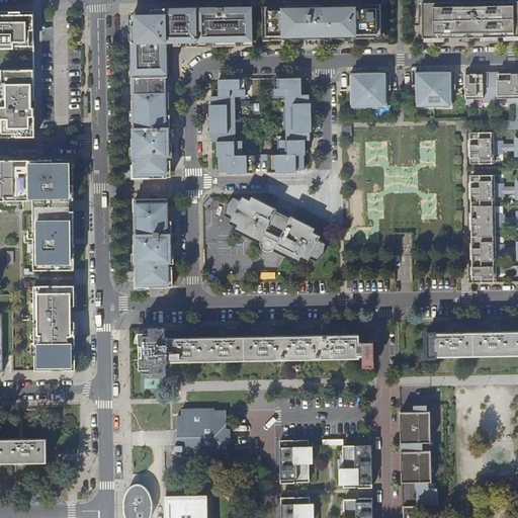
[(312,6),(261,7),(262,40),(279,40),(283,40),(301,39),(306,39),(343,39),(347,39),(379,38),(379,4),(375,5),(312,6)]
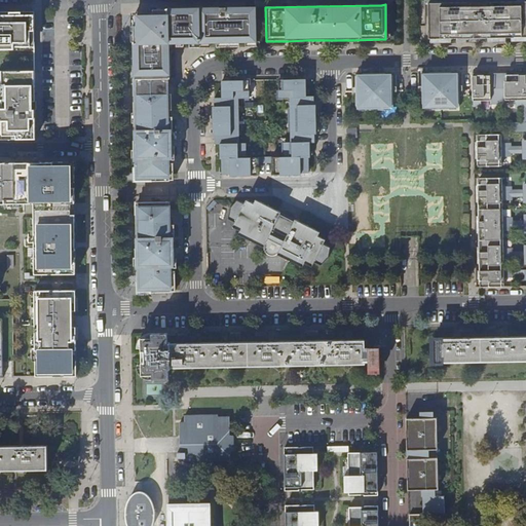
[(463,6),(428,7),(428,41),(525,40),(525,5),(503,6),(463,6)]
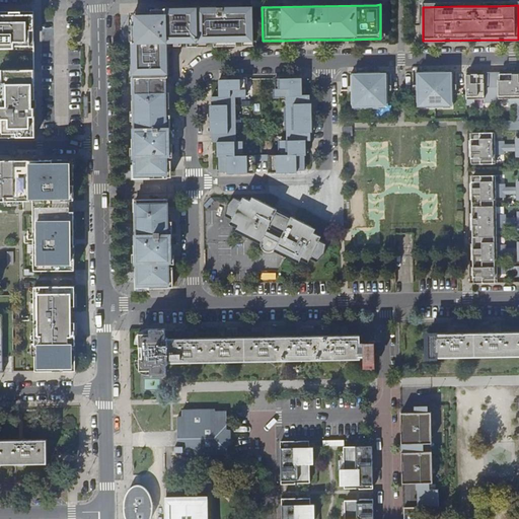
[(134,15),(135,78),(168,77),(167,42),(252,41),(252,7),(246,7),(205,7),(187,8),(153,8),(153,14),(134,15)]
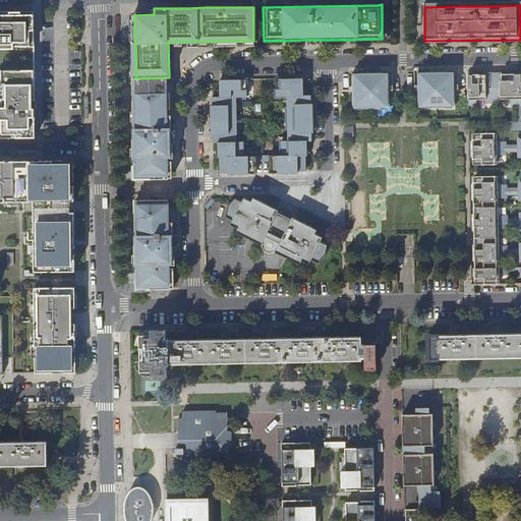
[(0,137),(37,138),(37,123),(36,66),(36,48),(36,44),(36,16),(36,12),(36,11),(0,11),(0,137)]
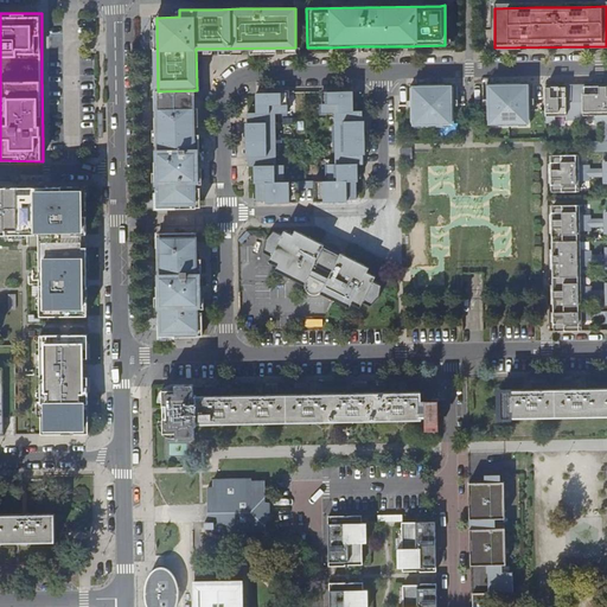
[(512,83),(504,83),(504,85),(487,85),(487,94),(483,94),(483,103),(487,103),(487,122),(509,122),(530,121),(530,102),(535,102),(534,93),(530,93),(530,84),(523,84),(512,85),(512,83)]
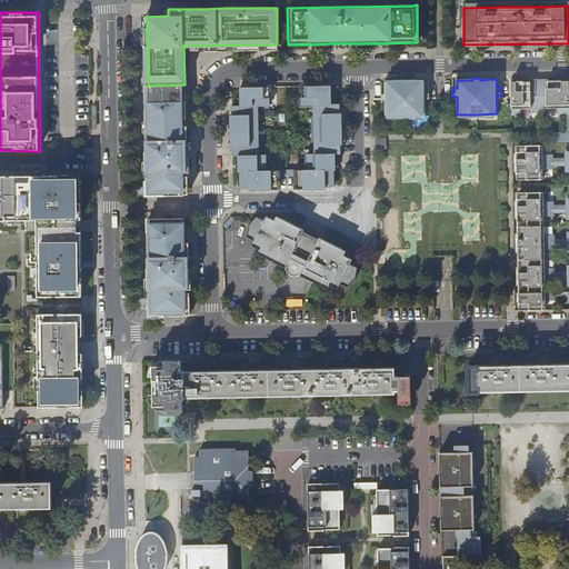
[(520,80),(511,81),(512,103),(512,113),(520,113),(520,108),(530,108),(530,111),(539,110),(538,78),(529,79),(529,82),(520,82),(520,80)]
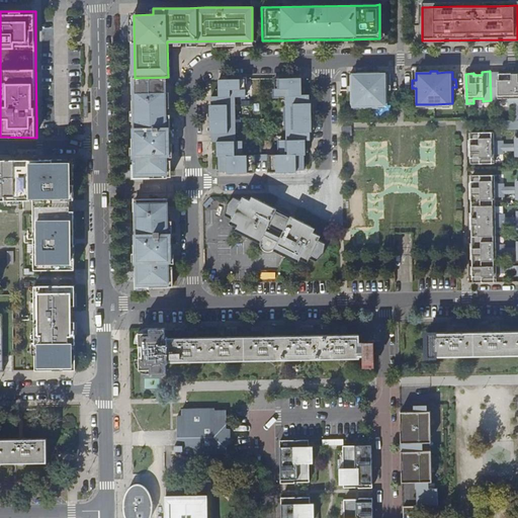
[(499,71),(490,71),(491,100),(499,100),(498,97),(508,97),(508,103),(515,102),(515,73),(506,73),(507,75),(499,75),(499,71)]
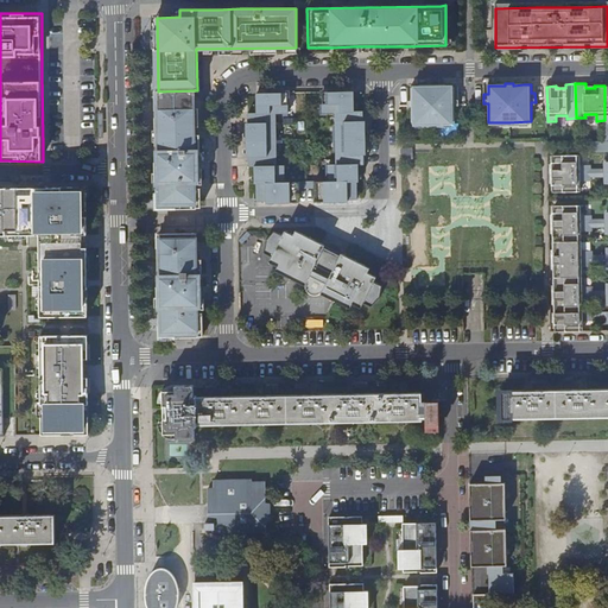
[(437,84),(429,84),(429,87),(412,87),(412,95),(407,95),(407,105),(412,105),(412,124),(434,122),(455,122),(455,103),(458,103),(458,94),(455,94),(455,86),(448,86),(437,87),(437,84)]
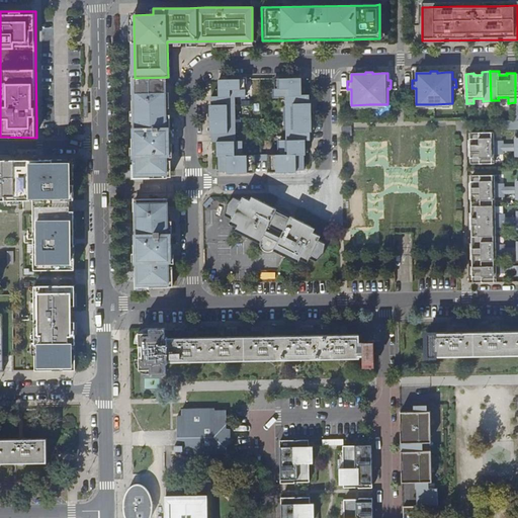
[(168,115),(168,77),(135,78),(137,177),(169,177),(169,154),(172,154),(172,139),(172,132),(172,119),(172,115),(168,115)]
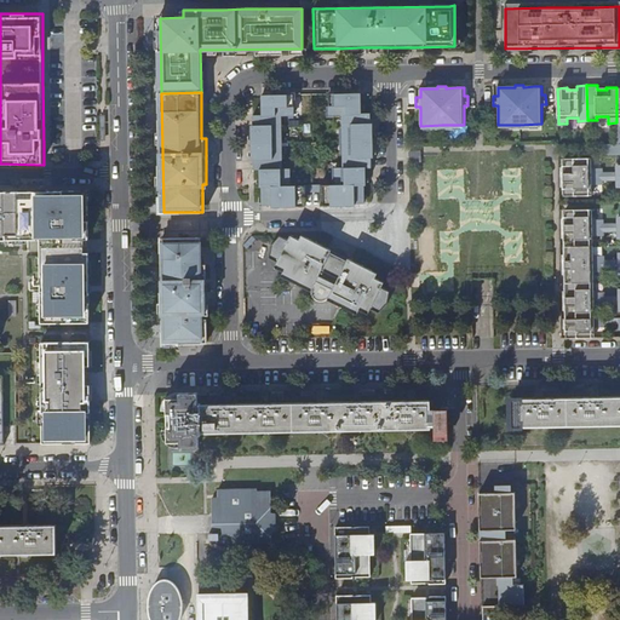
[(360,93),(328,95),(328,115),(340,115),(340,120),(340,141),(342,162),(342,168),(333,168),(333,185),(319,185),(319,190),(319,193),(319,205),(321,205),(362,205),(362,168),(369,168),(369,114),(360,114),(360,93)]
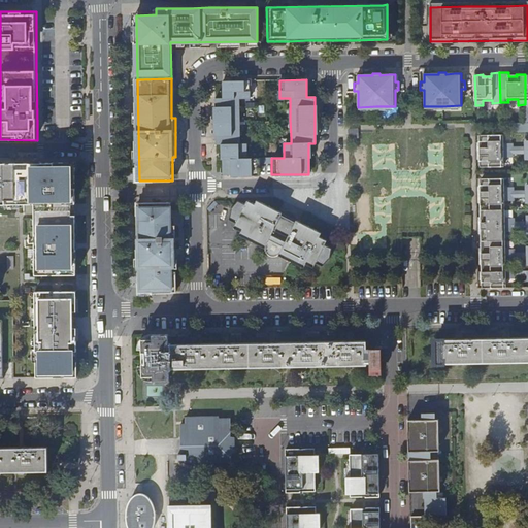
[(250,98),(249,80),(222,80),(222,98),(215,98),(215,144),(221,144),(222,174),(258,174),(258,164),(258,162),(258,158),(245,158),(245,143),(238,143),(238,139),(238,121),(238,102),(238,98),(250,98)]
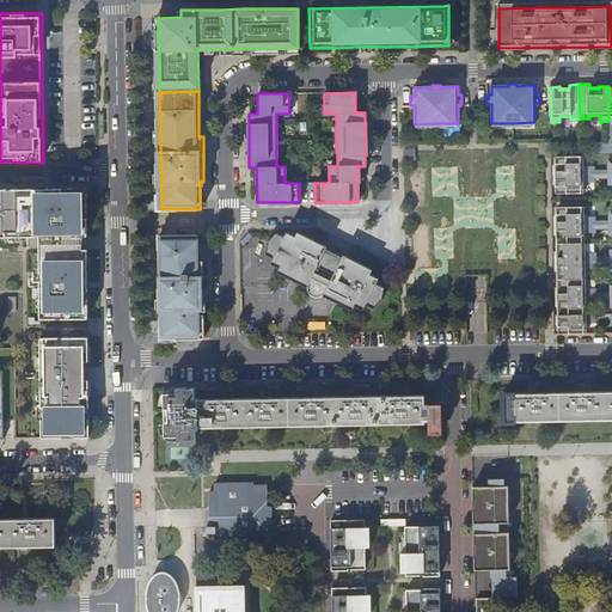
[(611,121),(600,122),(600,126),(609,126),(609,141),(611,141),(611,121)]
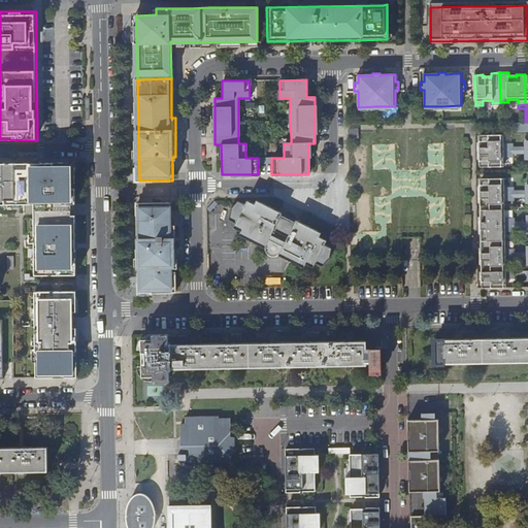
[(527,130),(527,122),(525,122),(514,122),(514,131),(527,130)]
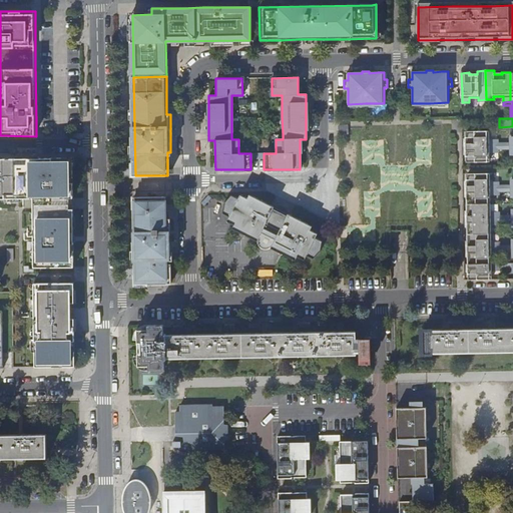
[(467,130),(468,137),(466,137),(466,145),(496,145),(495,141),(495,138),(489,138),(489,129),(467,130)]
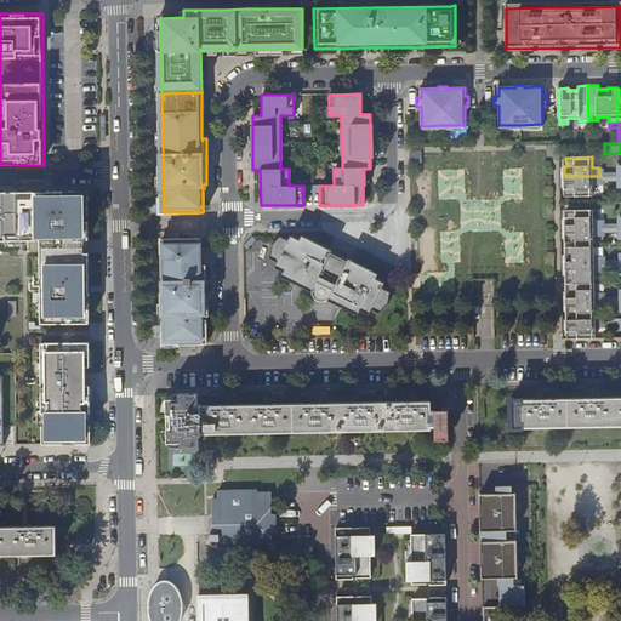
[(600,180),(600,176),(564,176),(564,186),(567,186),(567,195),(593,194),(593,183),(600,183),(600,180)]
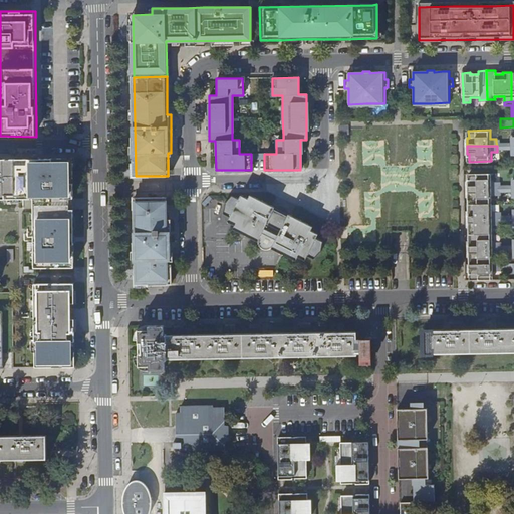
[(5,159),(0,159),(0,198),(33,198),(34,211),(34,221),(34,254),(34,268),(50,268),(74,267),(74,243),(74,239),(74,237),(74,210),(74,198),(74,192),(74,183),(74,179),(73,159),(41,159),(5,159)]
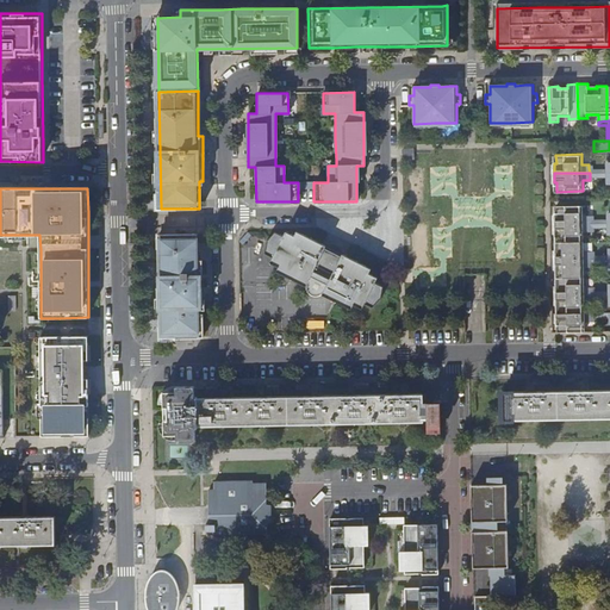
[(590,223),(590,219),(590,215),(583,215),(583,205),(556,205),(556,213),(555,213),(555,224),(590,223)]
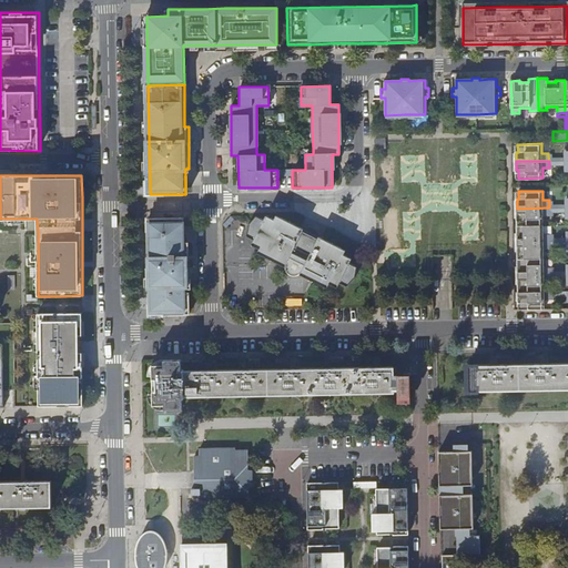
[(543,215),(549,215),(549,211),(549,208),(517,209),(517,217),(519,217),(519,224),(544,224),(543,215)]
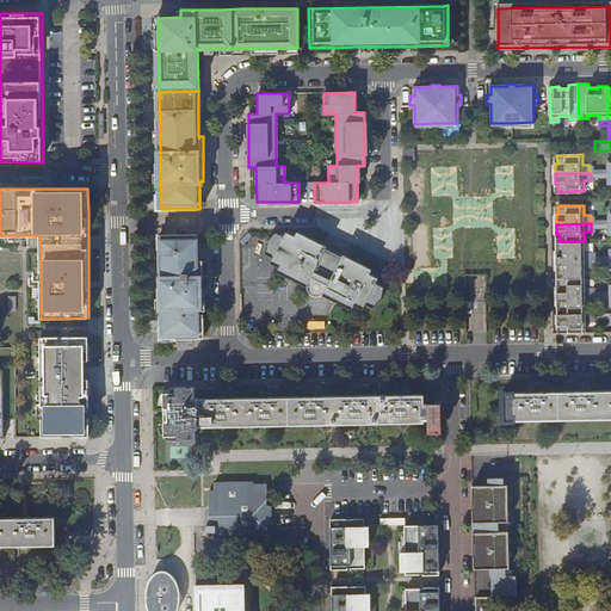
[(322,244),(295,230),(292,234),(284,230),(282,235),(273,230),(269,236),(265,240),(265,242),(263,253),(271,257),(269,261),(277,265),(275,270),(306,285),(306,288),(307,291),(309,294),(310,295),(314,296),(316,296),(319,295),(321,294),(337,301),(350,308),(352,303),(360,307),(363,303),(371,307),(380,297),(381,292),(382,285),(374,282),(376,277),(368,272),(370,267),(349,257),(333,250),(322,244)]
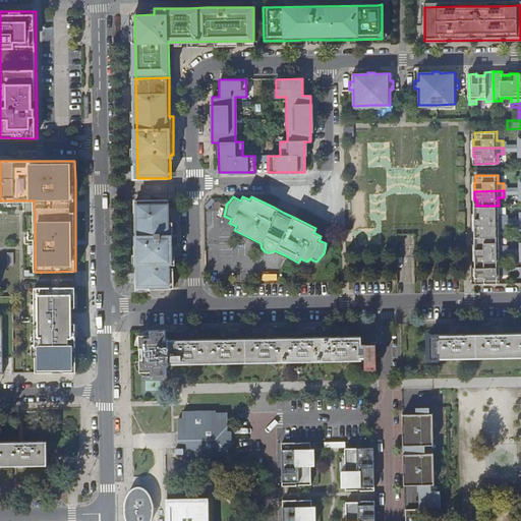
[(168,203),(134,203),(135,222),(136,265),(137,291),(170,290),(169,264),(173,264),(173,248),(173,241),(172,225),(169,225),(168,203)]
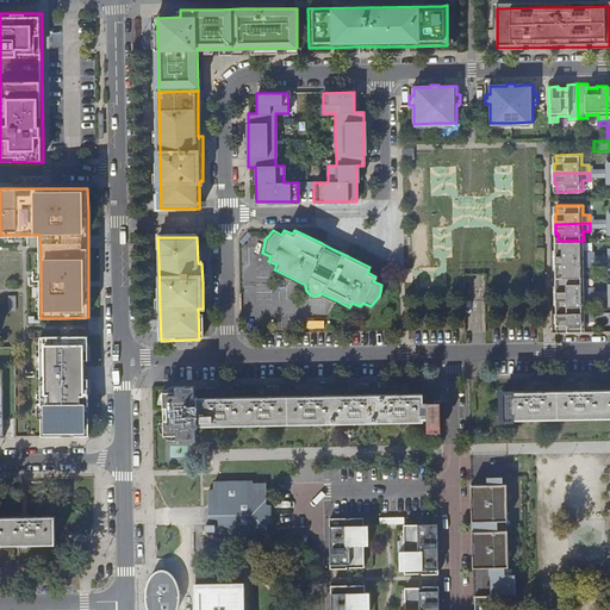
[(591,259),(591,255),(591,250),(584,250),(584,241),(558,241),(558,249),(555,249),(555,259),(591,259)]
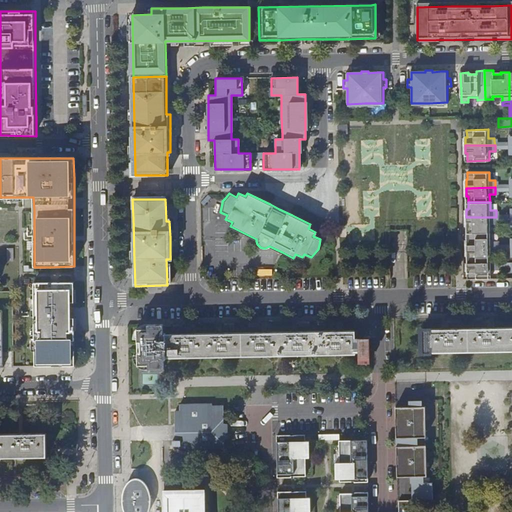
[(490,224),(496,224),(496,220),(496,217),(466,217),(467,226),(468,226),(468,233),(490,232),(490,224)]
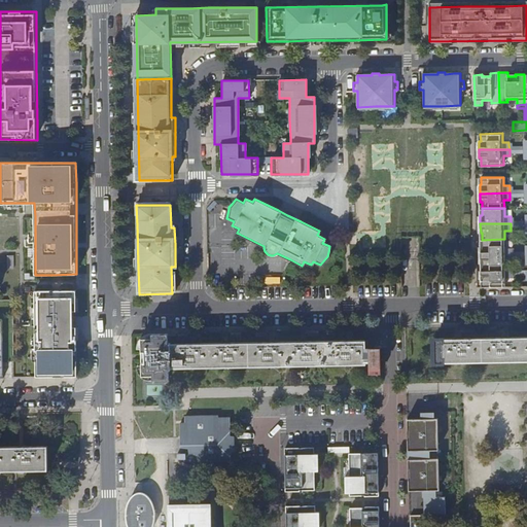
[(504,247),(504,239),(482,240),(482,246),(481,246),(481,254),(511,254),(511,251),(511,247),(504,247)]
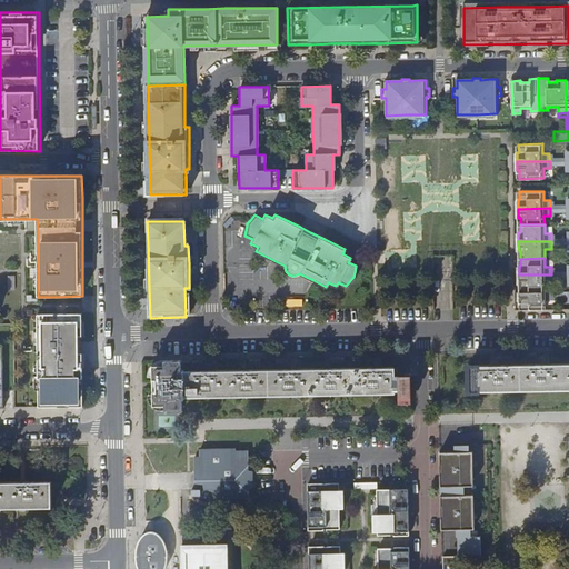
[(551,278),(551,275),(519,275),(519,285),(521,285),(521,291),(546,291),(545,282),(551,282),(551,278)]
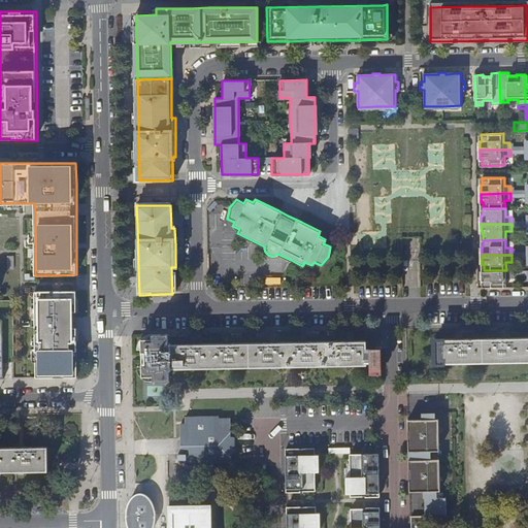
[(513,270),(506,270),(484,270),(482,270),(482,279),(484,279),(484,287),(506,286),(506,277),(513,277),(513,274),(513,270)]
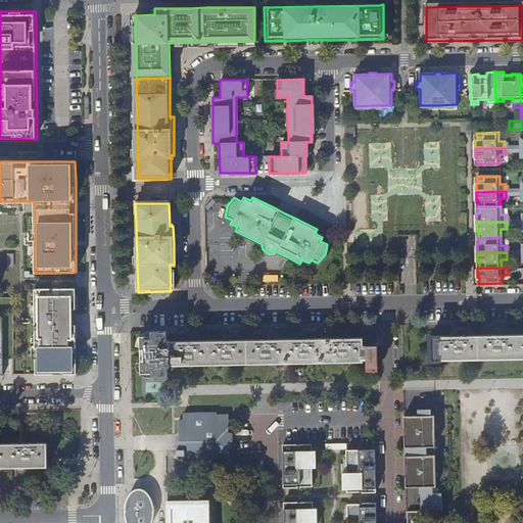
[(52,287),(35,287),(36,374),(77,374),(77,338),(76,317),(76,314),(76,288),(76,287),(52,287)]
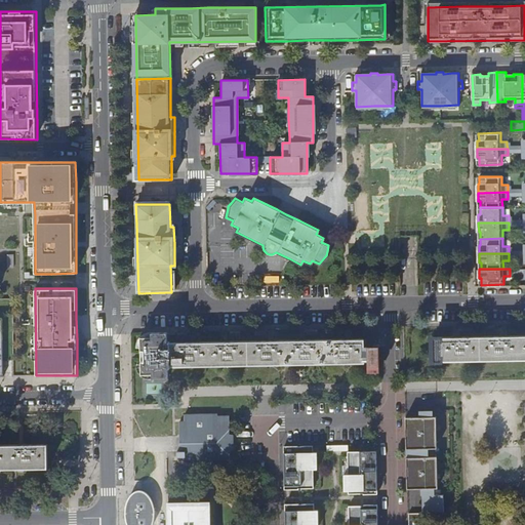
[(170,367),(170,365),(364,363),(364,360),(367,360),(367,371),(379,371),(378,346),(369,346),(364,346),(364,340),(364,339),(349,340),(301,340),(272,341),(225,341),(194,342),(166,342),(166,335),(166,332),(161,332),(150,332),(147,333),(143,335),(140,337),(138,340),(137,344),(137,347),(139,347),(140,364),(138,364),(138,367),(140,370),(143,373),(146,375),(150,376),(168,376),(167,367),(170,367)]
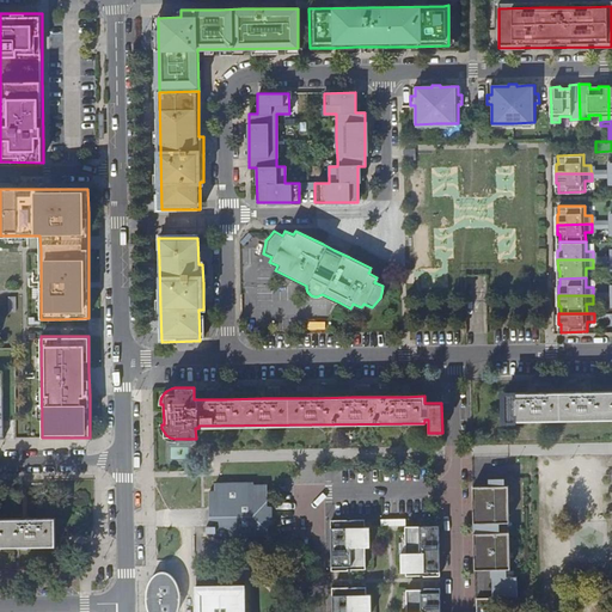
[(611,392),(587,393),(532,393),(515,395),(515,390),(502,391),(503,423),(516,422),(516,420),(611,418),(611,392)]
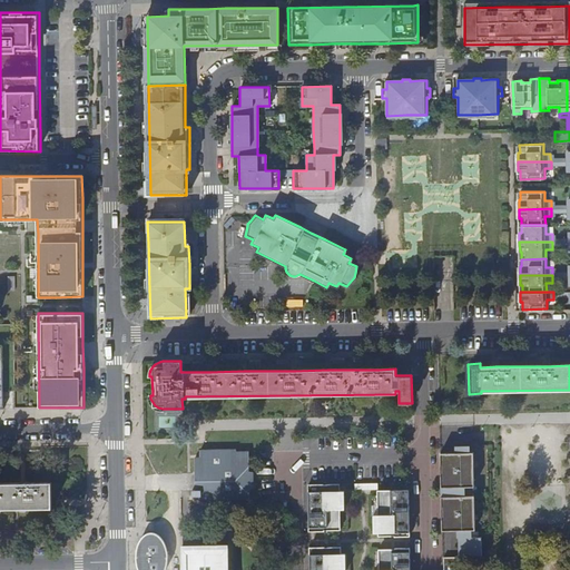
[(207,484),(207,499),(248,498),(248,490),(252,489),(252,473),(248,472),(247,452),(235,452),(235,450),(199,450),(199,459),(194,459),(194,473),(207,473),(207,478),(204,478),(204,484),(207,484)]
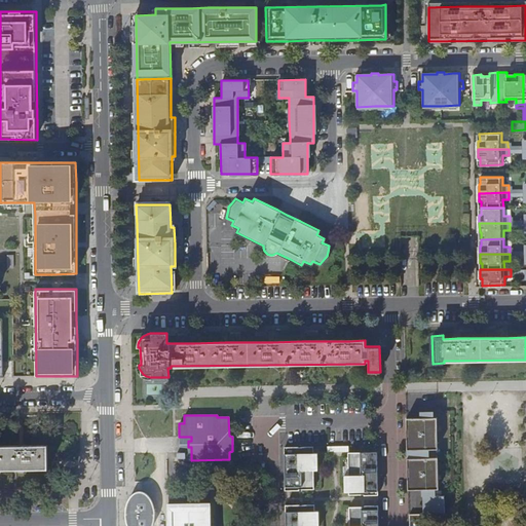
[(437,418),(406,418),(407,450),(427,450),(428,458),(407,458),(408,490),(421,489),(436,489),(438,489),(437,418)]
